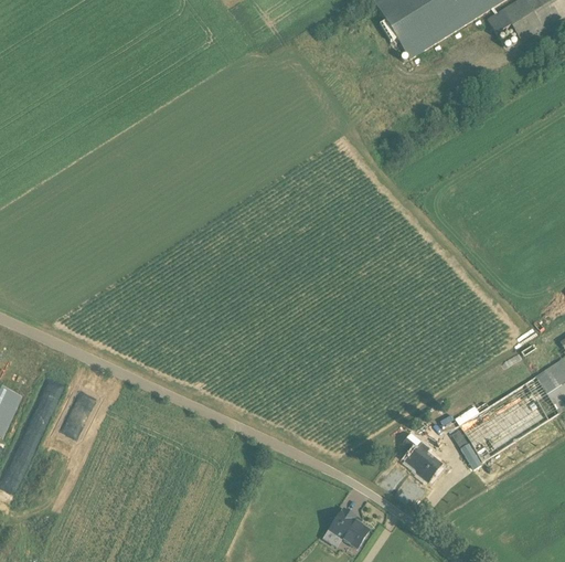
[(375,0),(374,1),(412,61),(508,0),(375,0)]
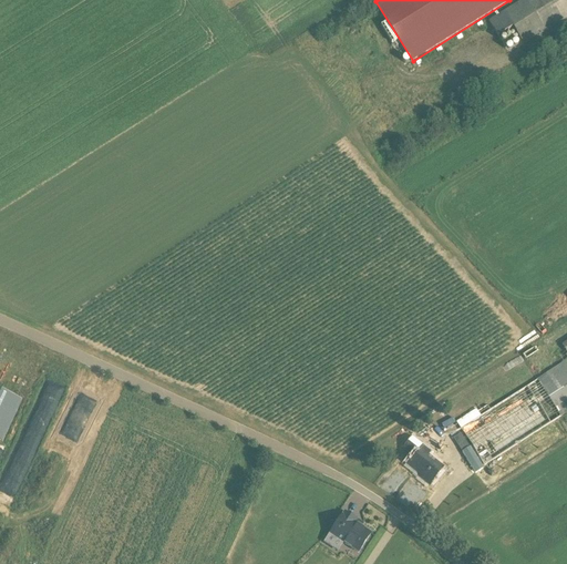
[(566,14),(566,0),(518,0),(504,9),(524,43),(566,14)]
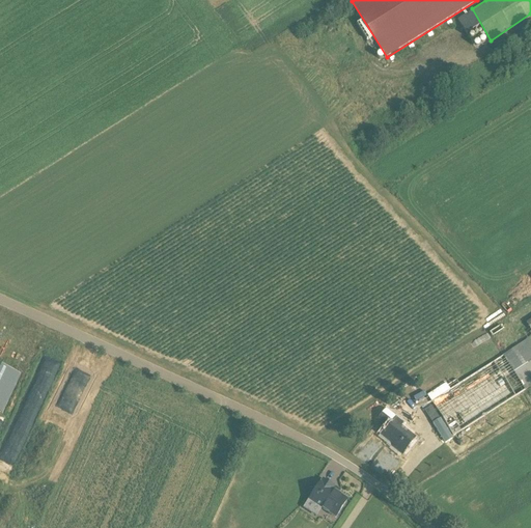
[(530,334),(501,354),(524,388),(530,383),(530,334)]
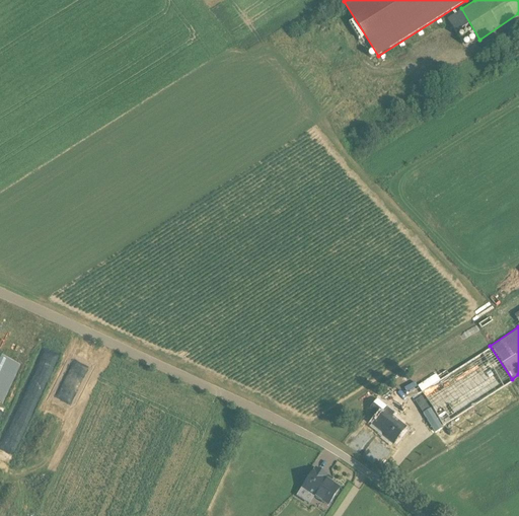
[(443,424),(512,379),(490,346),(447,372),(444,366),(426,378),(418,384),(443,424)]
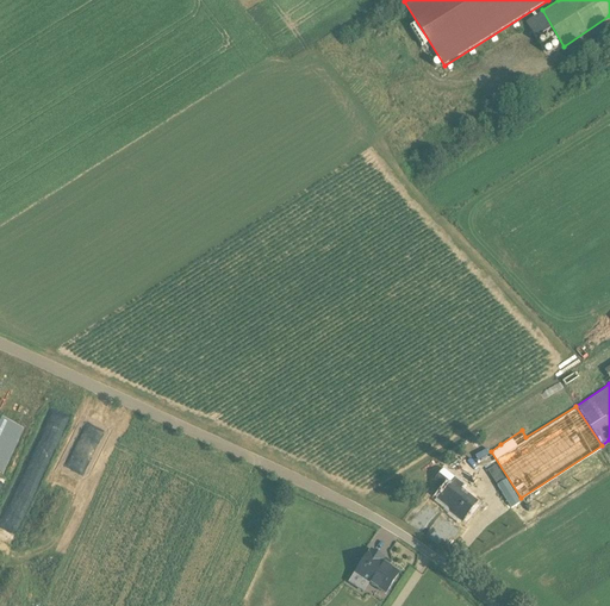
[(0,416),(0,470),(2,472),(24,428),(0,416)]
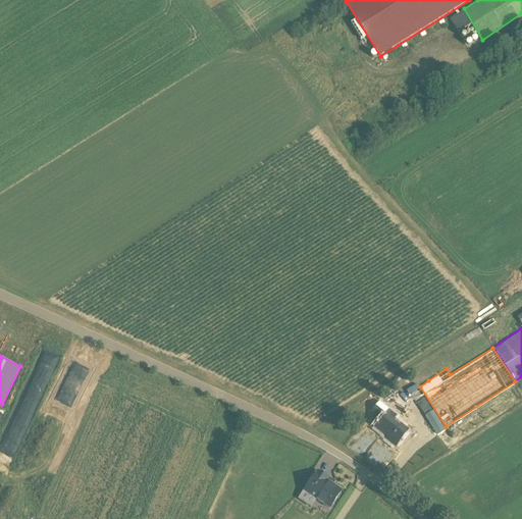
[(371,409),(381,417),(374,425),(386,434),(385,436),(396,446),(409,428),(396,417),(397,415),(378,400),(371,409)]
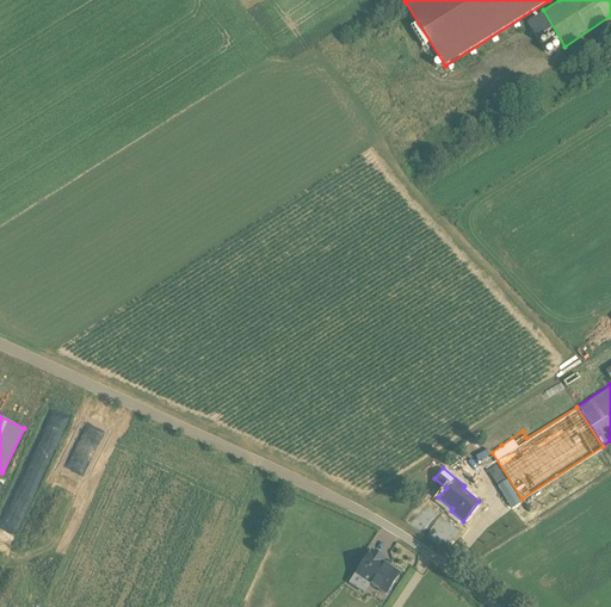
[(0,514),(0,518),(20,526),(24,515),(30,500),(8,491),(0,514)]
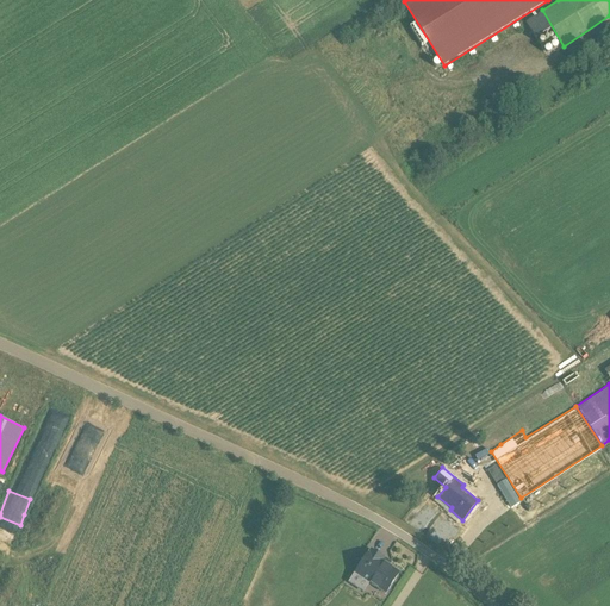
[(381,562),(368,554),(353,576),(384,597),(397,578),(379,566),(381,562)]
